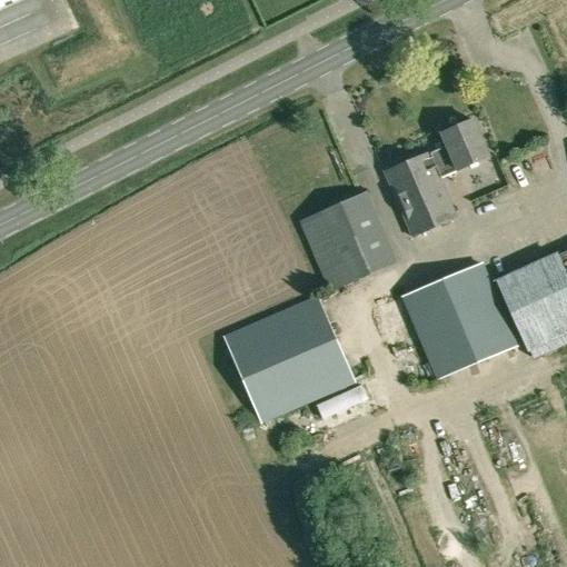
[(51,8),(47,0),(30,0),(0,13),(0,32),(51,8)]
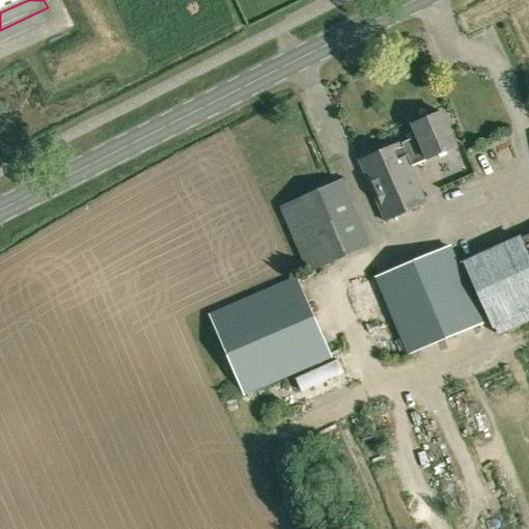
[(424,201),(408,165),(406,158),(422,151),(424,158),(454,145),(439,110),(410,122),(416,137),(399,144),(397,141),(356,159),(382,220),(424,201)]
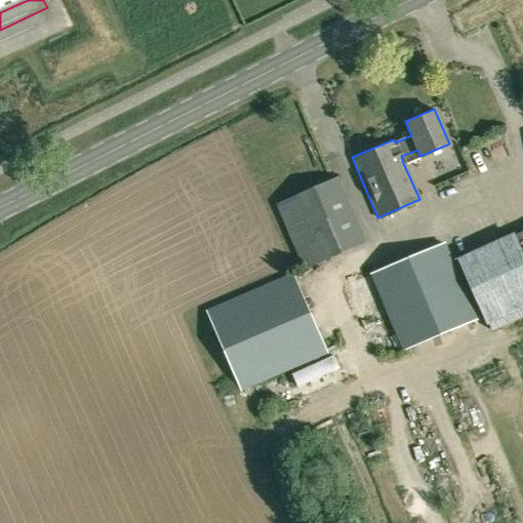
[(365,241),(363,236),(337,175),(277,201),(305,267),(365,241)]
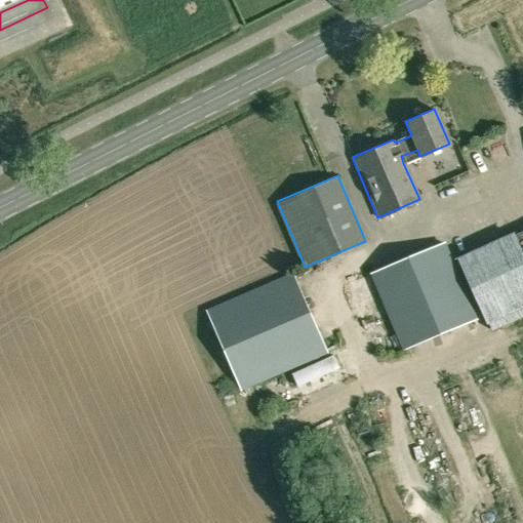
[(522,243),(518,232),(455,258),(486,327),(522,311),(522,243)]
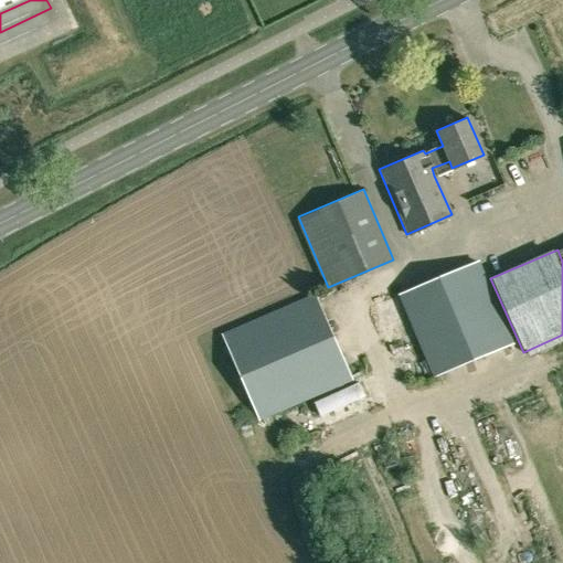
[(476,261),(399,293),(433,374),(510,342),(476,261)]
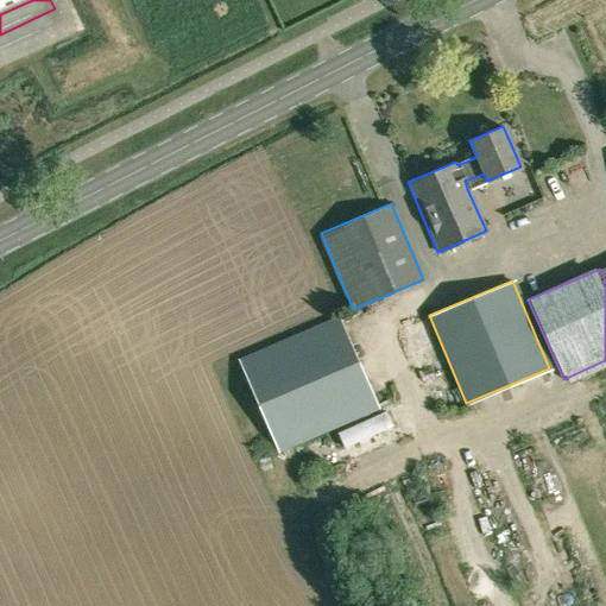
[(277,449),(376,406),(336,316),(238,359),(277,449)]
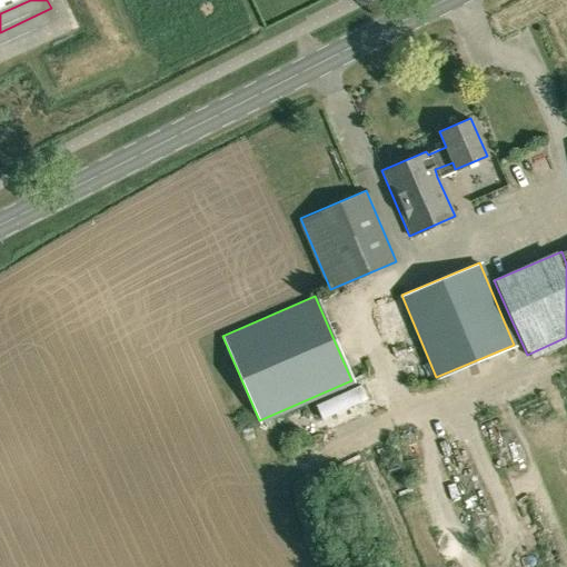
All buildings are outlined.
